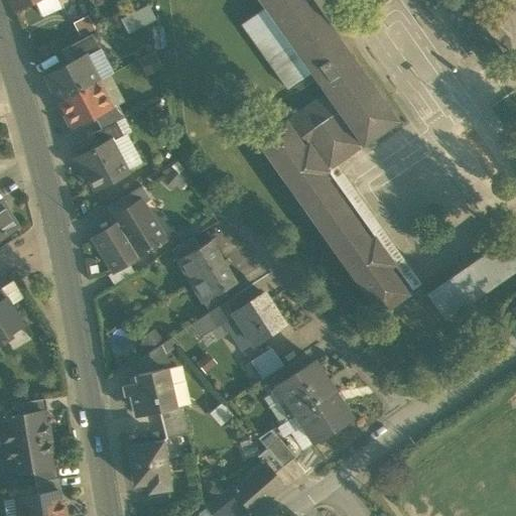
[(34,2),(37,0),(7,0),(13,12),(34,2)]
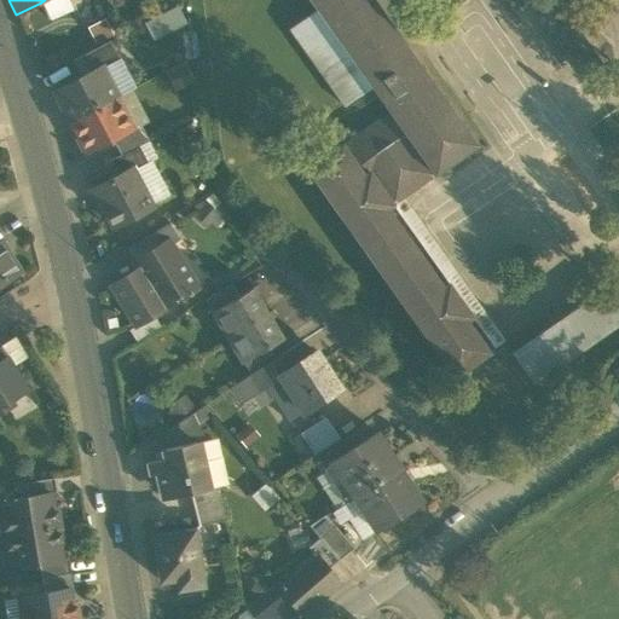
[(45,0),(41,3),(48,18),(70,7),(67,0),(45,0)]
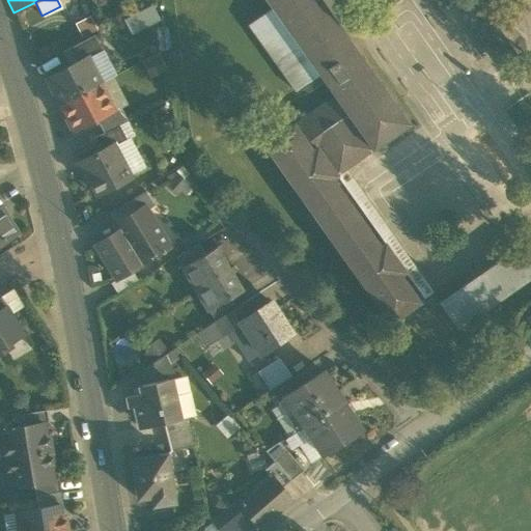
[(266,0),(272,8),(318,75),(334,96),(294,126),(292,123),(261,145),(389,325),(419,303),(399,276),(404,272),(385,244),(380,247),(331,179),(336,175),(344,169),(371,149),(372,150),(409,124),(319,0),(266,0)]
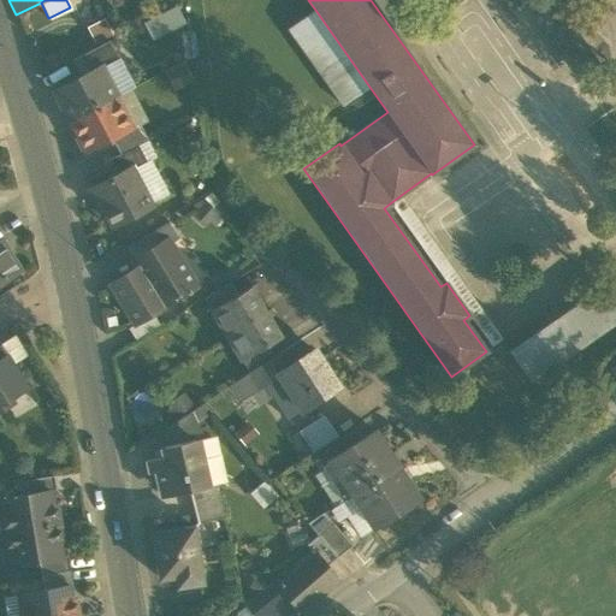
[(153,37),(185,21),(177,4),(143,21),(153,37)]
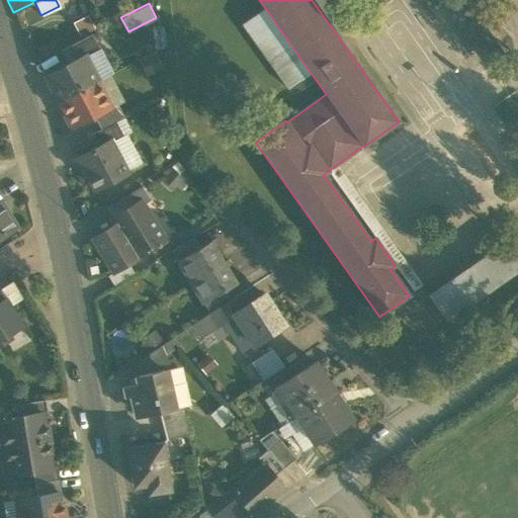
[(287,90),(311,73),(265,8),(241,25),(287,90)]
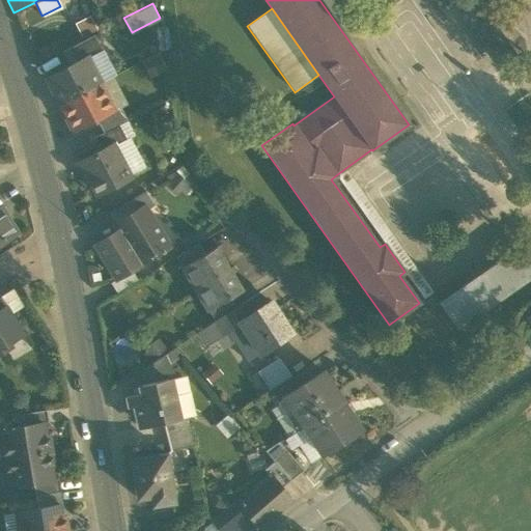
[(90,15),(75,22),(81,35),(96,28),(90,15)]
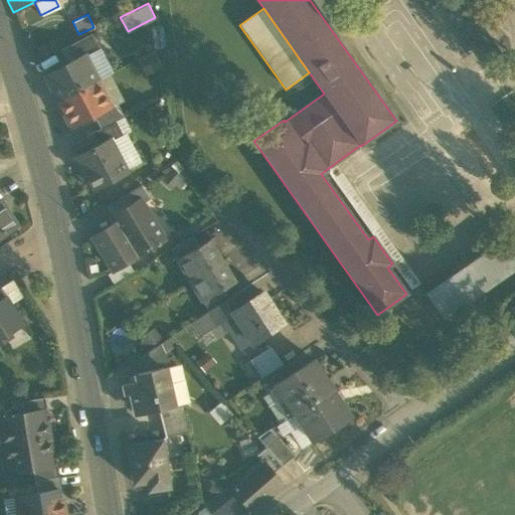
[(58,51),(66,65),(84,56),(84,57),(99,49),(91,34),(58,51)]
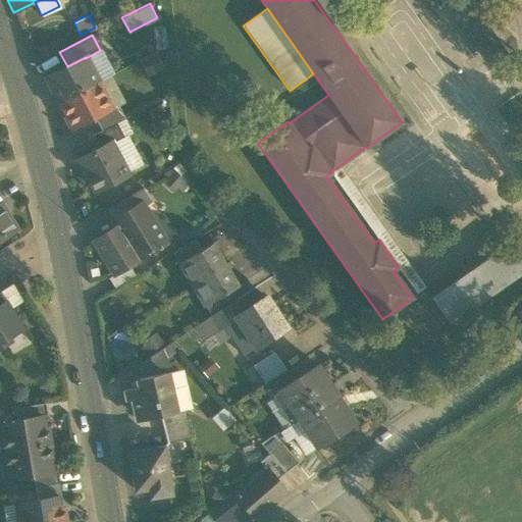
[(482,54),(488,62),(503,52),(497,44),(482,54)]
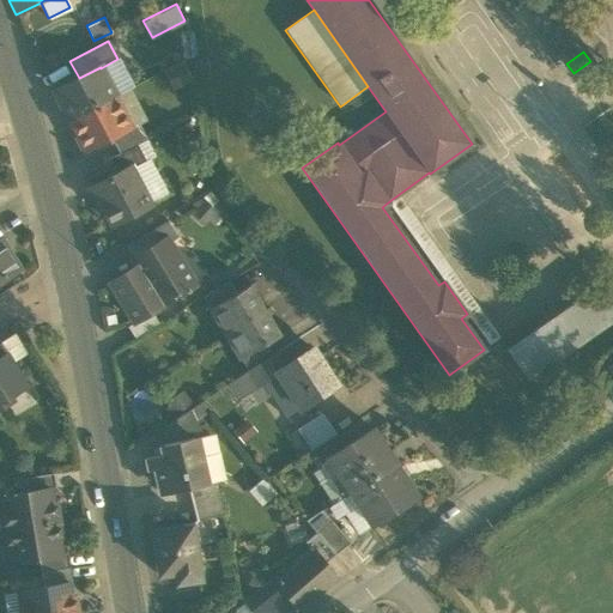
[(68,121),(71,120),(115,97),(101,68),(101,67),(79,78),(53,91),(68,121)]
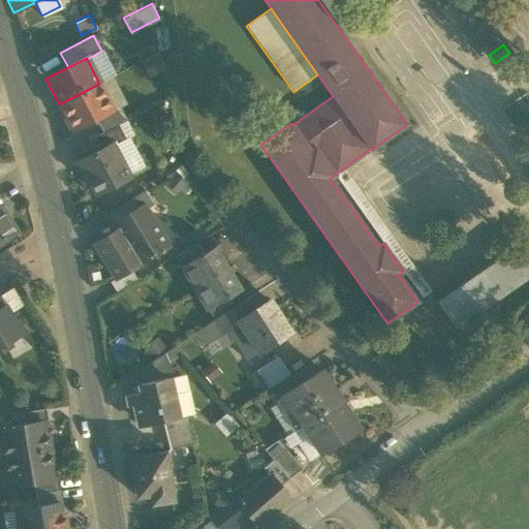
[(114,110),(99,84),(61,103),(66,114),(64,115),(73,132),(96,120),(114,111),(114,110)]
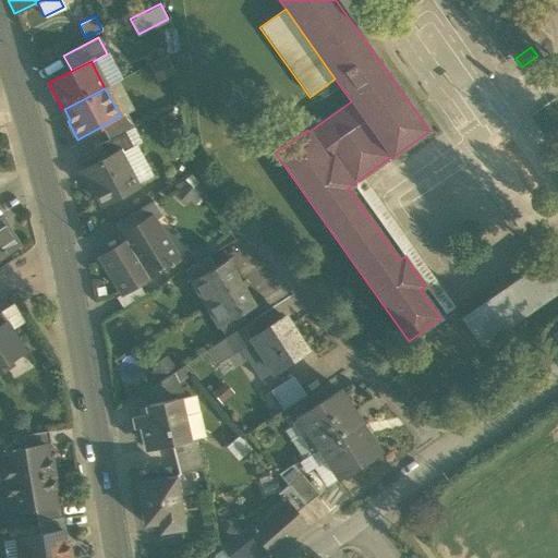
[(101,126),(108,141),(123,133),(133,128),(125,112),(120,116),(120,117),(101,126)]
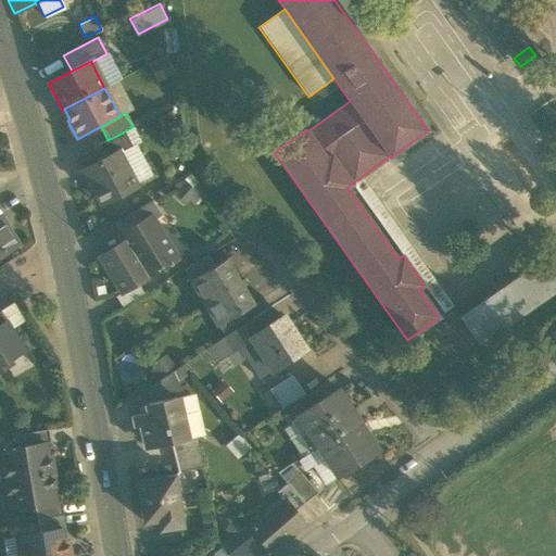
[(130,148),(123,133),(108,140),(98,146),(104,159),(117,152),(118,153),(130,148)]
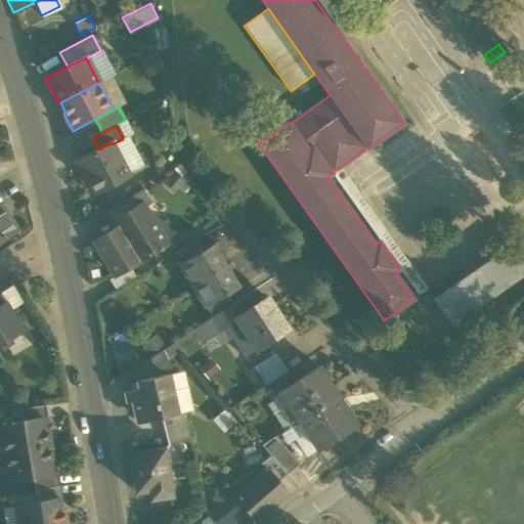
[(87,177),(95,192),(128,176),(112,144),(111,143),(98,149),(78,160),(82,167),(79,168),(85,179),(87,177)]
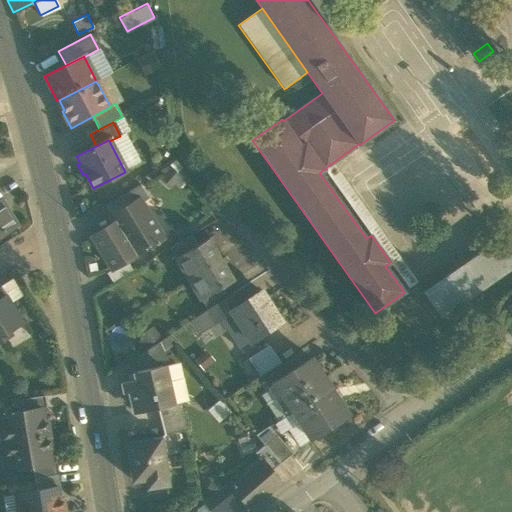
[(416,282),(332,163),(324,169),(371,235),(390,262),(408,288),(416,282)]
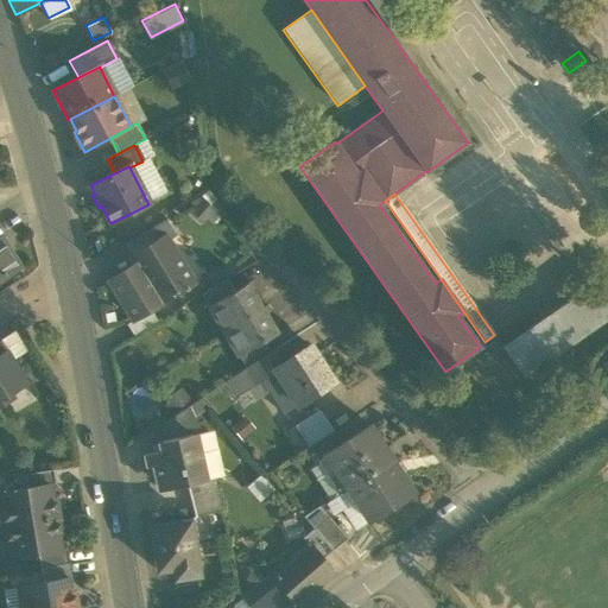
[(130,242),(139,258),(168,240),(168,241),(176,236),(166,220),(130,242)]
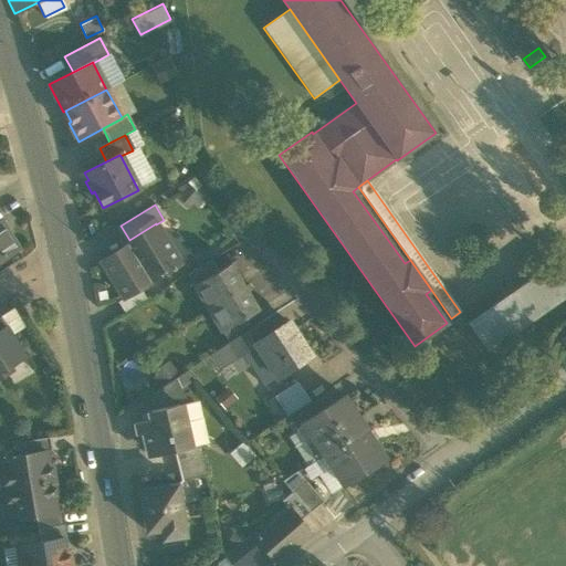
[(0,258),(17,249),(0,222),(0,258)]
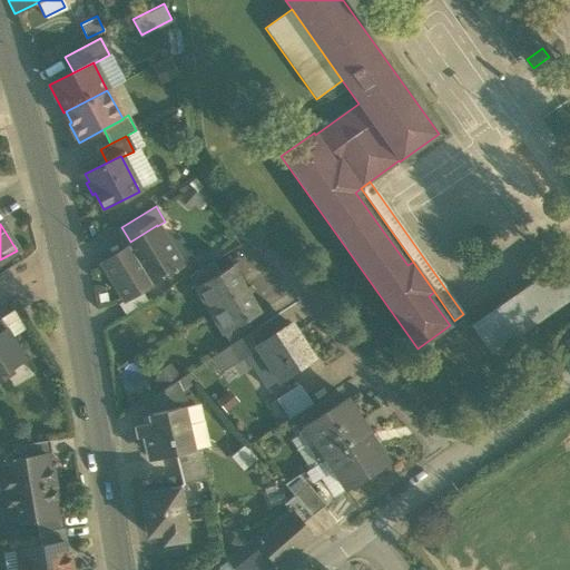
[(124,298),(125,301),(141,291),(151,284),(182,265),(157,226),(157,225),(130,242),(129,247),(128,248),(102,264),(104,266),(105,266),(124,297),(124,298)]
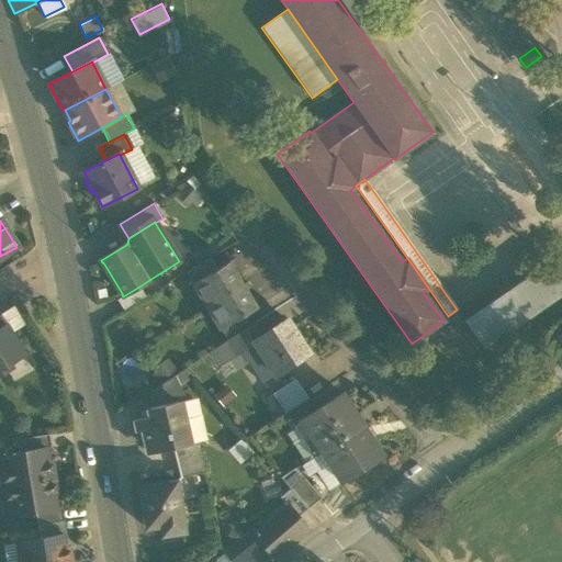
[(128,238),(120,224),(115,226),(126,245),(127,244),(128,238)]
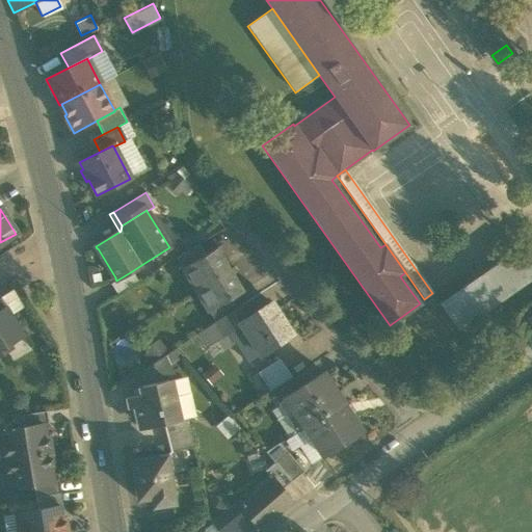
[(177,258),(183,268),(185,267),(206,255),(200,244),(177,258)]
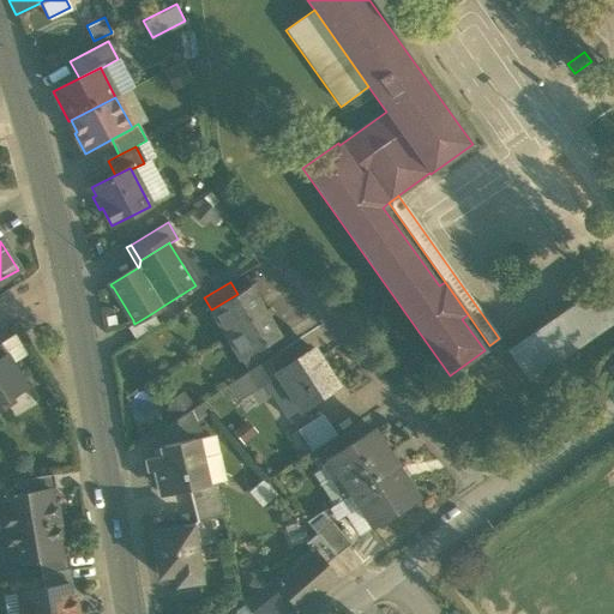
[(214,308),(230,333),(266,309),(251,286),(238,294),(214,308)]
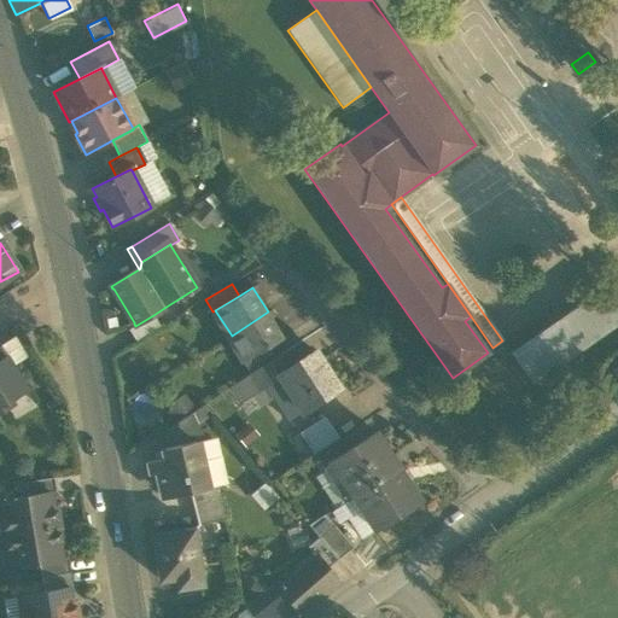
[(512,353),(534,384),(617,324),(617,314),(600,290),(512,353)]
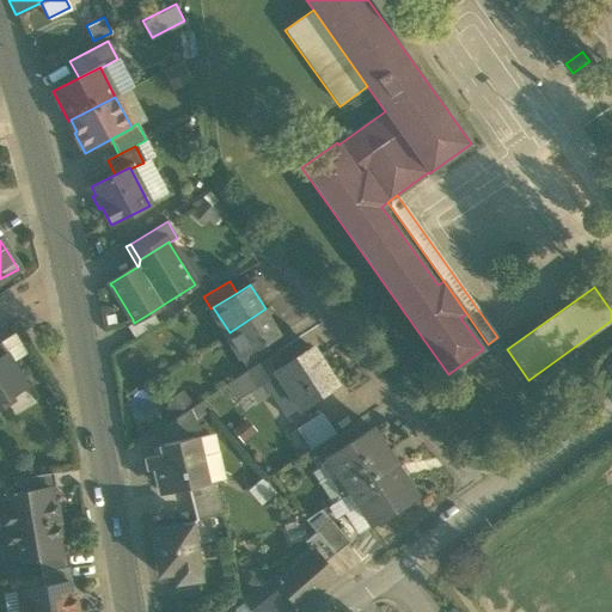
[(281,334),(265,308),(230,332),(245,356),(267,343),(281,334)]
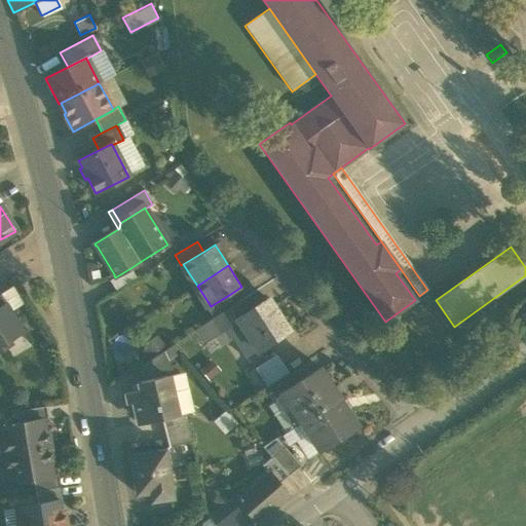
[(110,280),(115,291),(136,278),(130,268),(115,277),(110,280)]
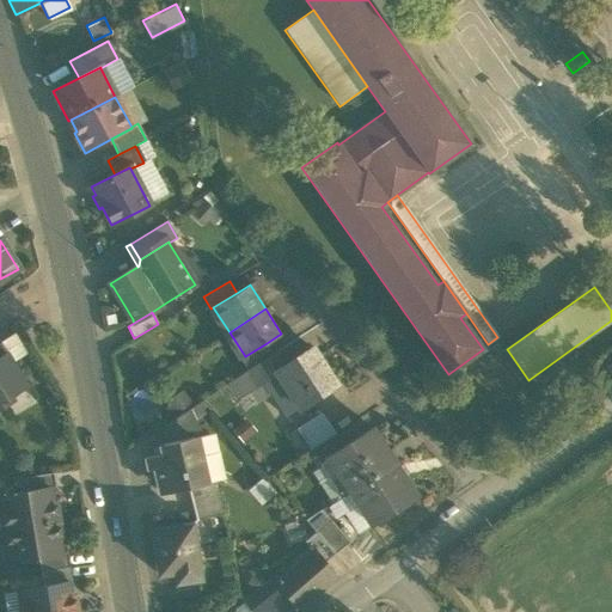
[(7,354),(16,368),(31,357),(18,336),(1,346),(7,354)]
